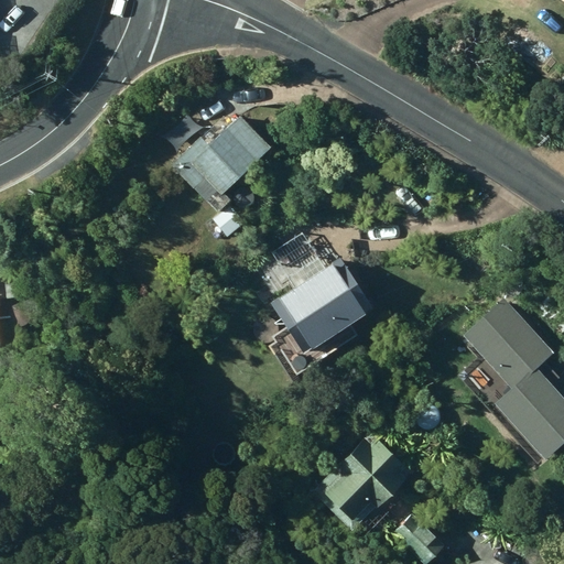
[(226,194),(272,149),(241,117),(209,147),(201,138),(172,165),(219,214),(232,202),(226,194)]
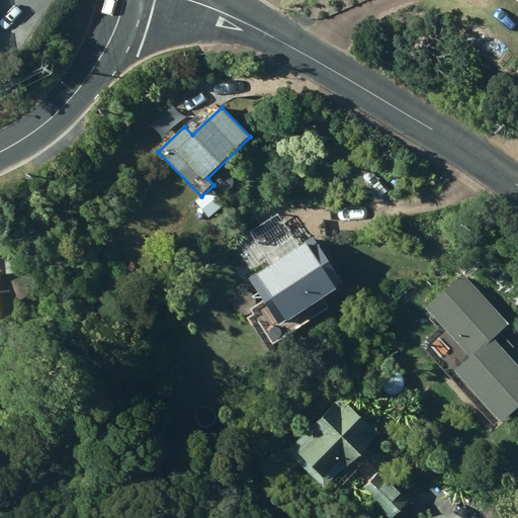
[(280,328),(346,285),(317,239),(300,249),(292,237),(264,255),(272,267),(251,280),(280,328)]
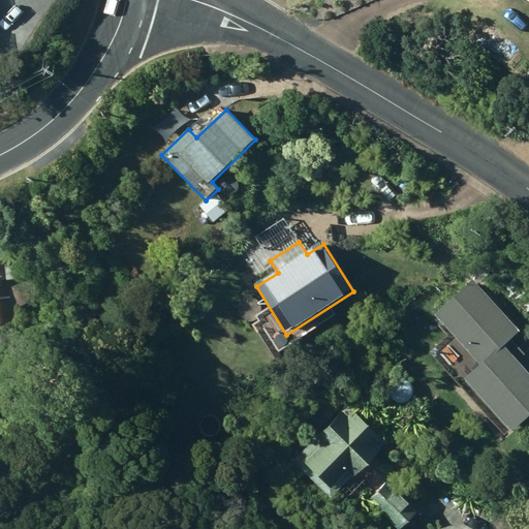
[(0,325),(0,327),(0,322),(0,281),(9,280),(6,265),(0,265),(0,325)]
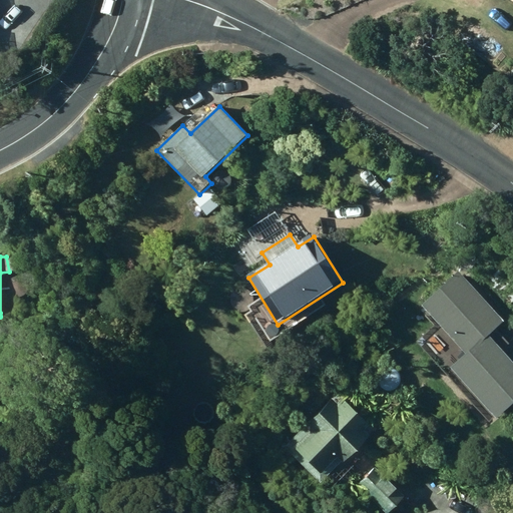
[(504,322),(459,272),(422,305),(467,355),(451,368),(483,404),(498,420),(512,406),(512,354),(509,358),(489,336),(504,322)]
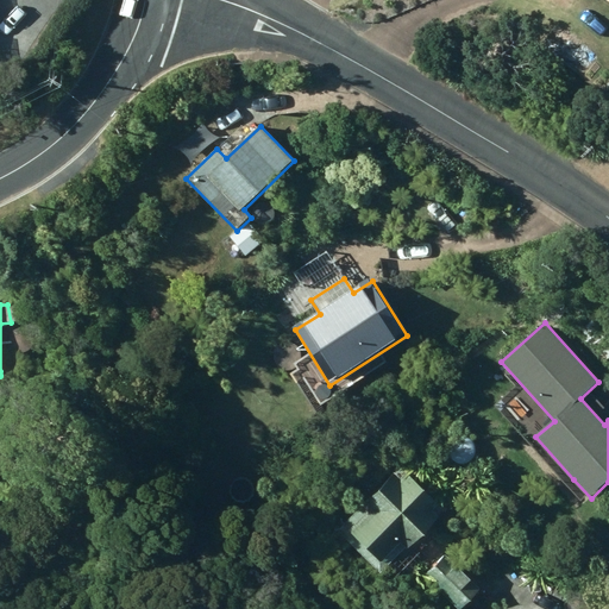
[(407,460),(339,532),(383,575),(407,550),(409,552),(440,518),(439,516),(452,503),(407,460)]
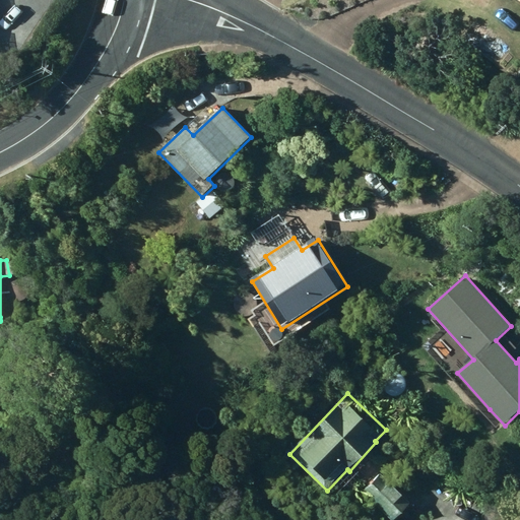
[(410,505),(391,485),(386,491),(376,480),(367,491),(396,519),(410,505)]
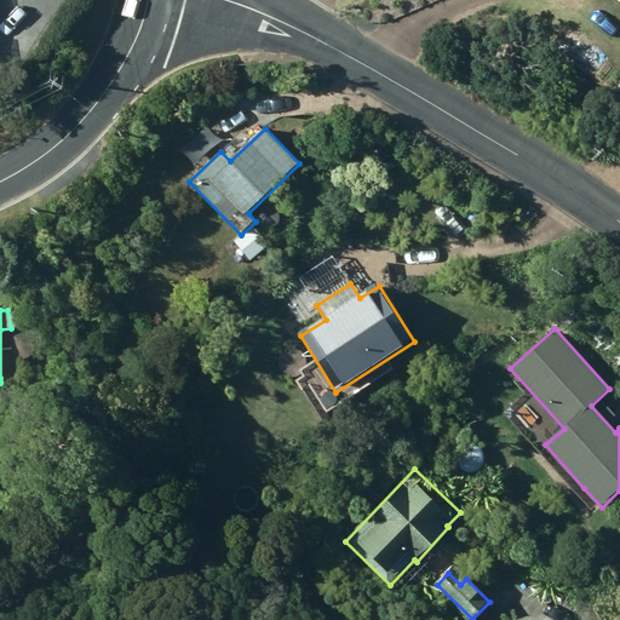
All buildings are outlined.
